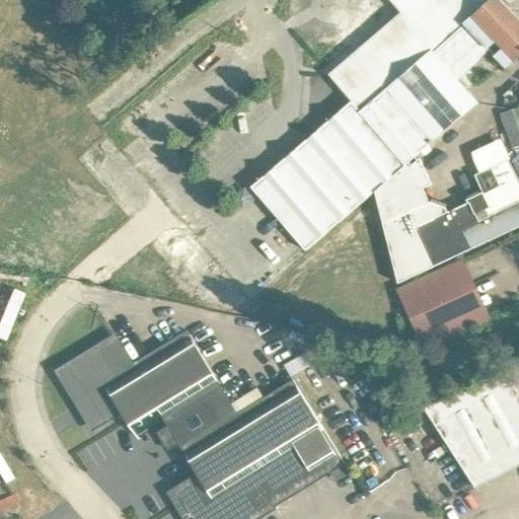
[(245,197),(261,216),(265,220),(274,213),(306,250),(478,102),(467,89),(478,81),(471,70),(491,52),(507,69),(518,57),(518,23),(493,0),(389,0),(400,13),(374,35),(366,25),(356,33),(365,44),(328,75),(352,101),(251,188),(253,190),(245,197)]
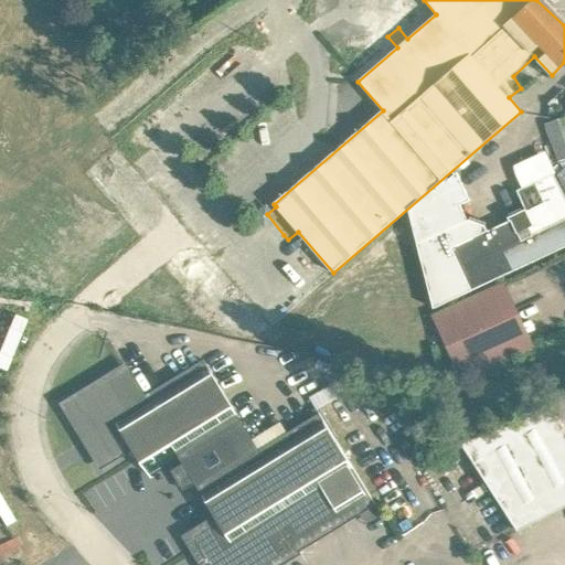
[(564,136),(551,141),(556,159),(564,156),(564,136)]
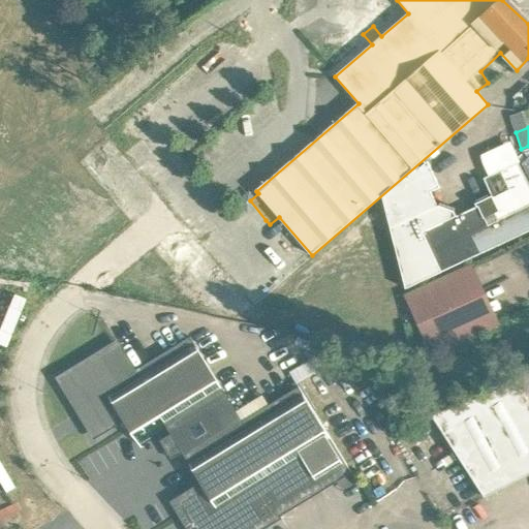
[(426,162),(425,161),(383,197),(390,220),(406,287),(441,271),(442,272),(528,230),(528,185),(528,183),(519,163),(485,179),(493,196),(476,204),(477,207),(457,217),(454,211),(437,206),(431,191),(439,187),(427,161),(426,162)]
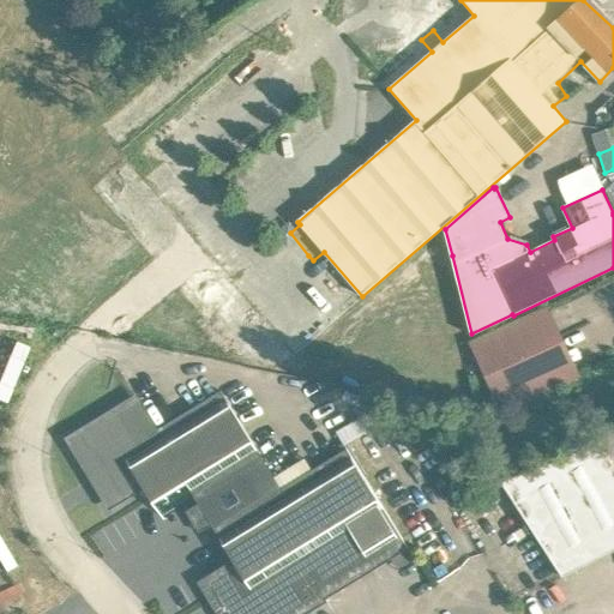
[(548,306),(469,343),(504,415),(582,378),(548,306)]
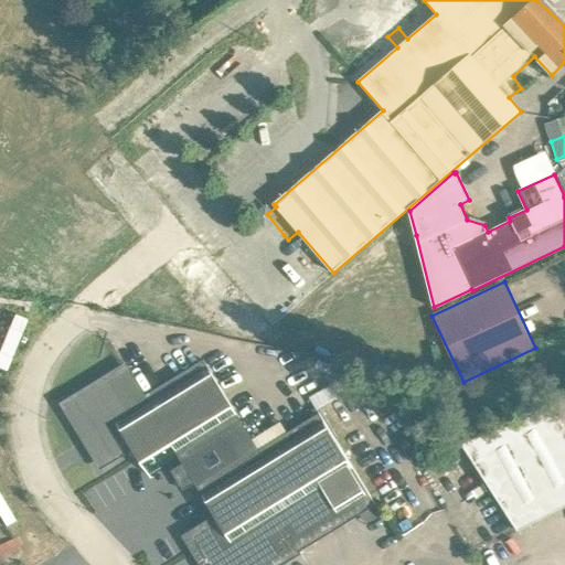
[(17,313),(0,352),(0,365),(9,369),(29,318),(17,313)]
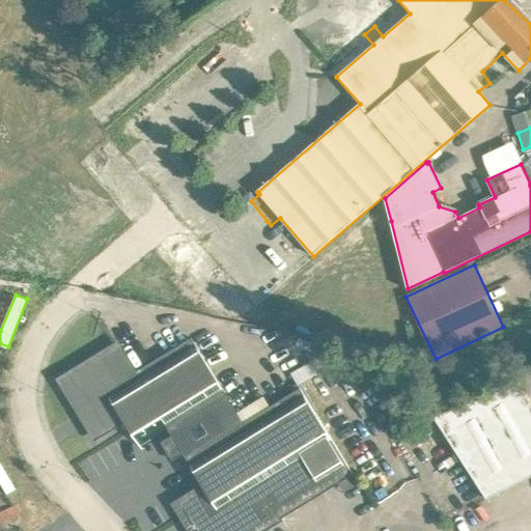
[(117,344),(78,369),(60,380),(95,438),(123,421),(141,448),(169,431),(172,436),(161,443),(172,460),(184,454),(203,486),(175,504),(191,530),(261,530),(325,492),(353,474),(300,388),(270,407),(263,396),(238,412),(192,338),(135,372),(117,344)]
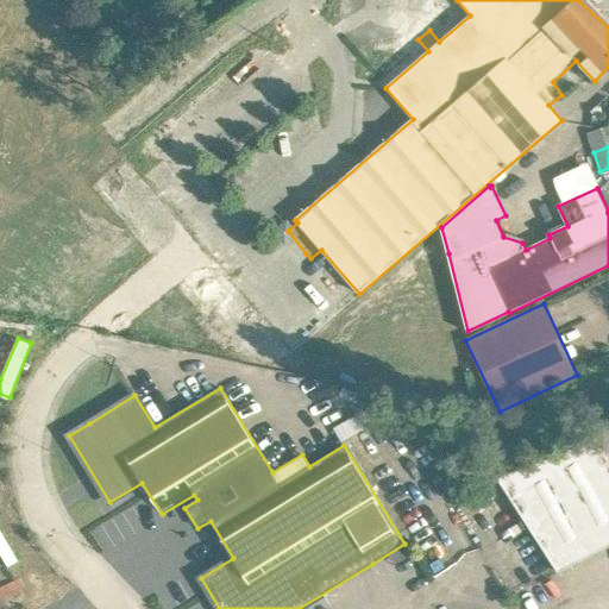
[(320,441),(337,432),(341,440),(374,424),(362,400),(312,426),(320,441)]
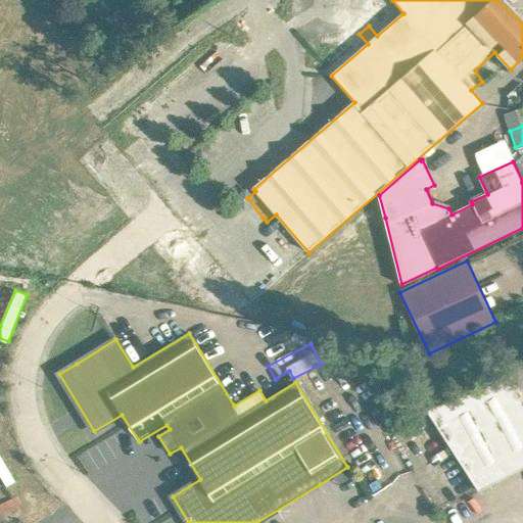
[(522,397),(510,374),(475,390),(428,412),(480,491),(522,468),(522,397)]
